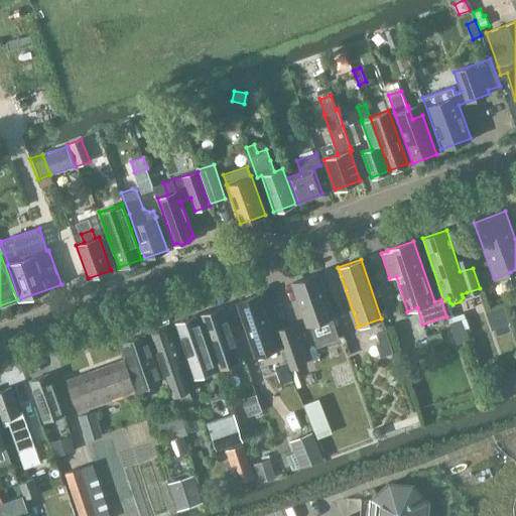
[(319,324),(321,323),(324,321),(325,319),(333,316),(317,274),(292,283),(306,326),(314,323),(316,324),(319,324)]
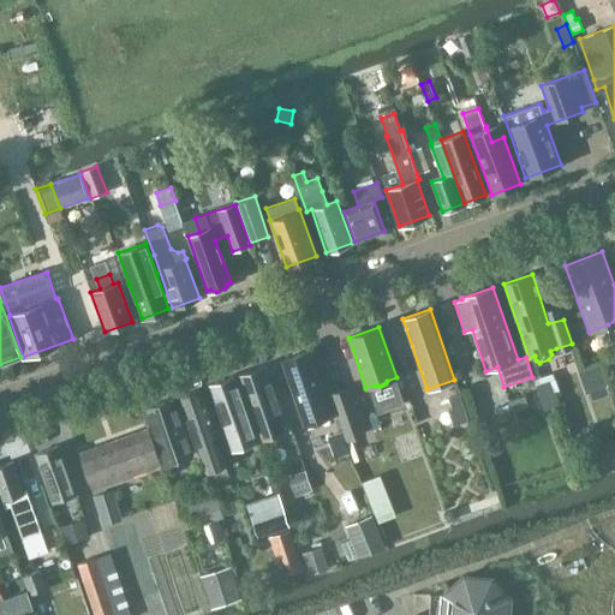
[(304,424),(330,416),(308,351),(282,360),(304,424)]
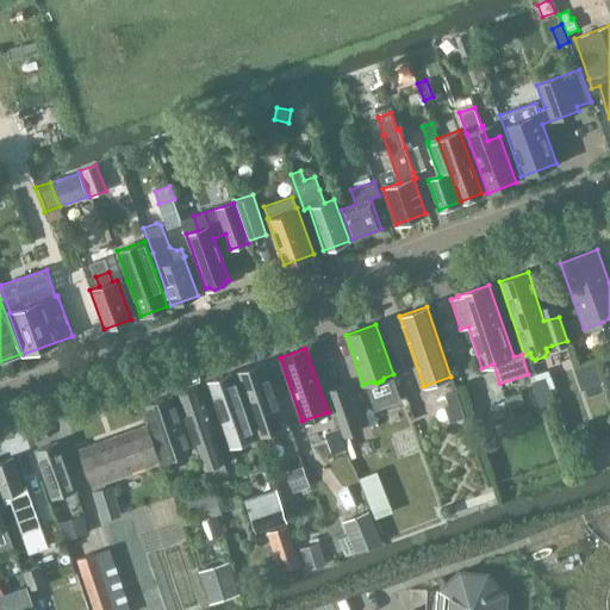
[(257,435),(284,427),(262,363),(236,372),(257,435)]
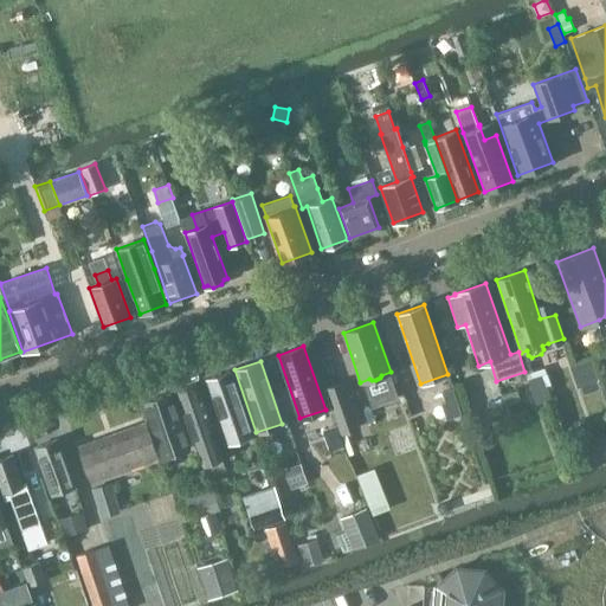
[(227,443),(252,434),(230,372),(206,380),(227,443)]
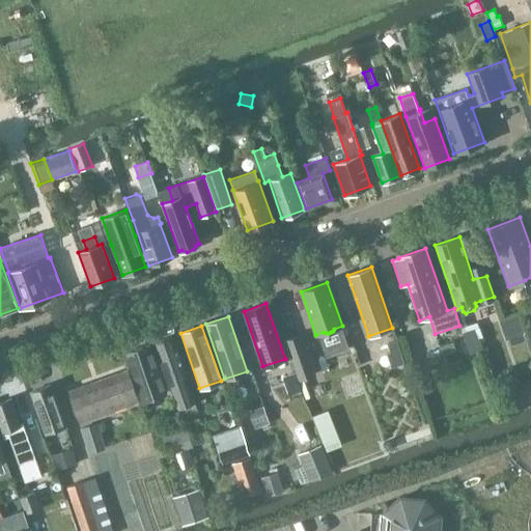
[(474,329),(463,333),(466,340),(476,337),(474,329)]
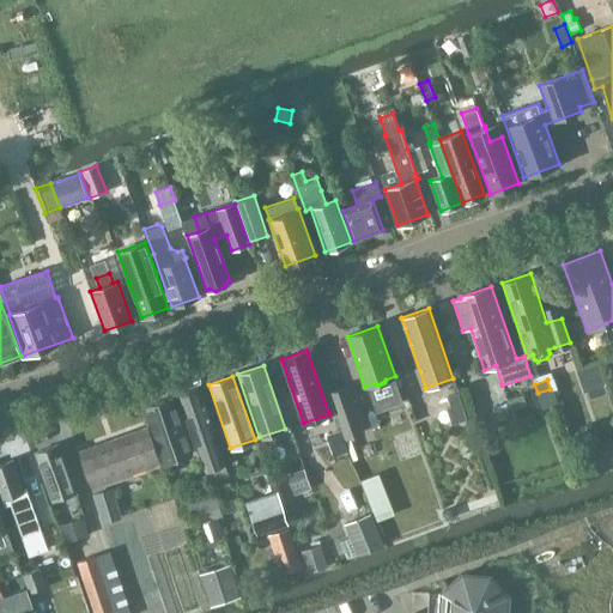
[(345,438),(364,431),(347,386),(328,393),(345,438)]
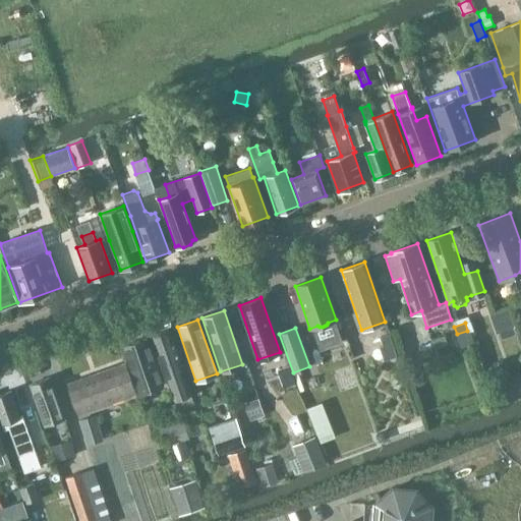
[(169,331),(153,337),(177,405),(193,400),(169,331)]
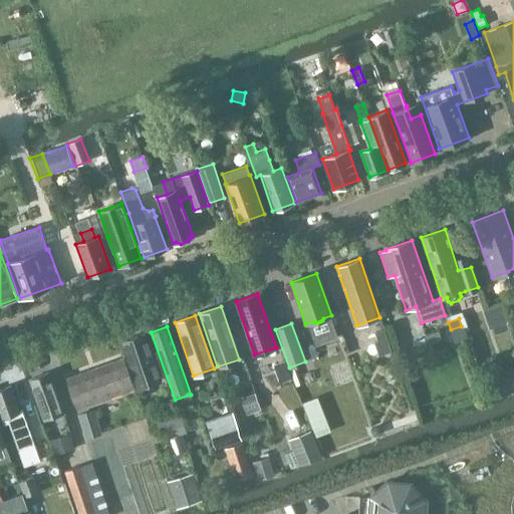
[(374,331),(377,340),(386,337),(383,328),(374,331)]
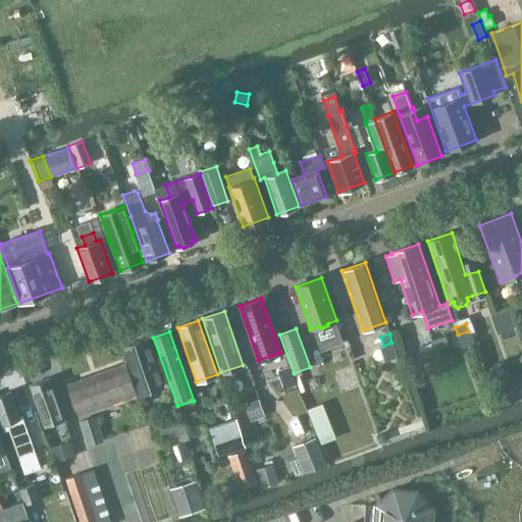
[(140,395),(141,395),(163,386),(147,338),(123,347),(140,395)]
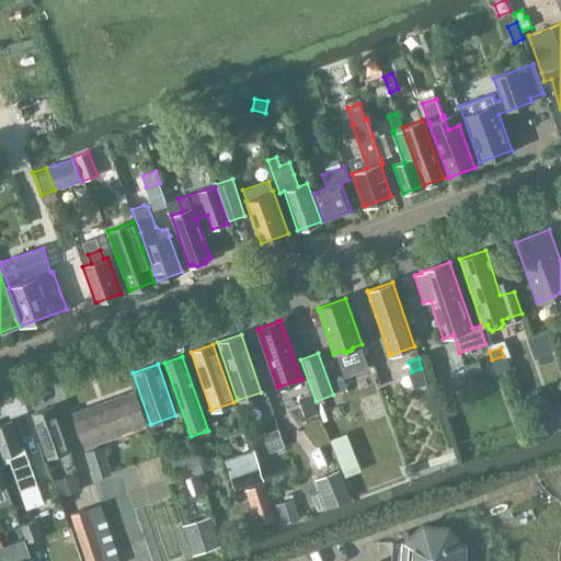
[(83,446),(146,423),(135,390),(71,413),(83,446)]
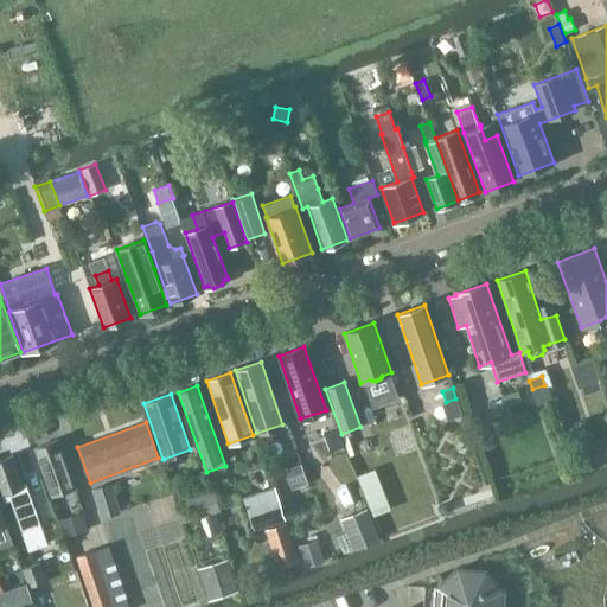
[(337,427),(325,430),(332,452),(345,447),(337,427)]
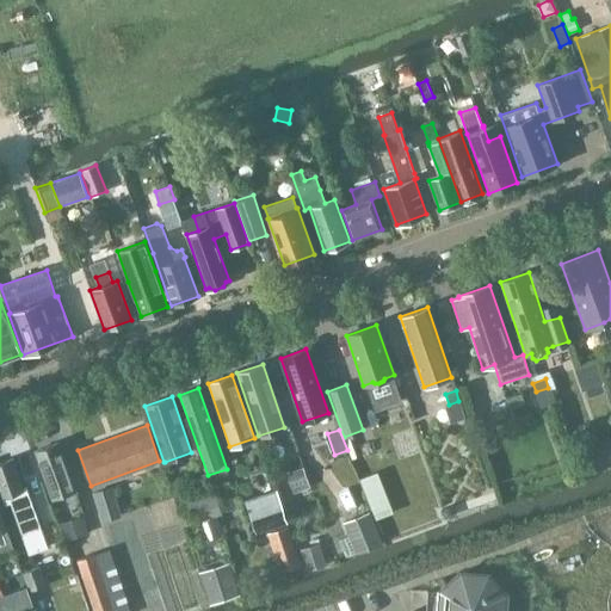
[(53,499),(75,491),(59,443),(36,451),(53,499)]
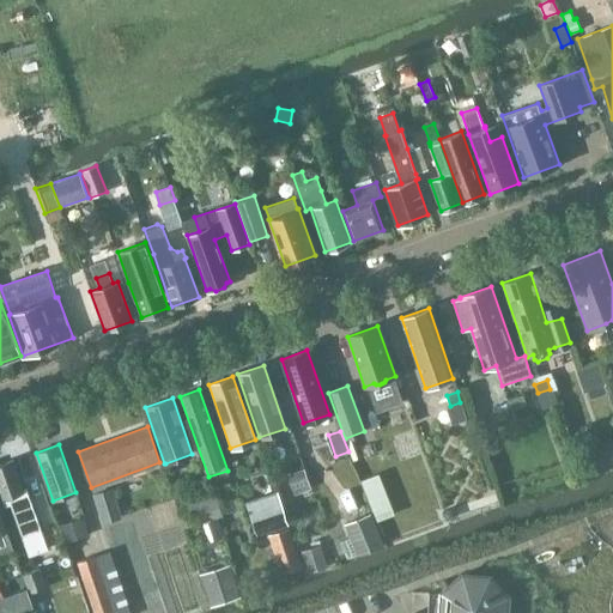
[(13,460),(0,465),(0,496),(1,499),(2,498),(5,507),(10,504),(28,556),(48,548),(41,529),(26,489),(23,489),(13,460)]
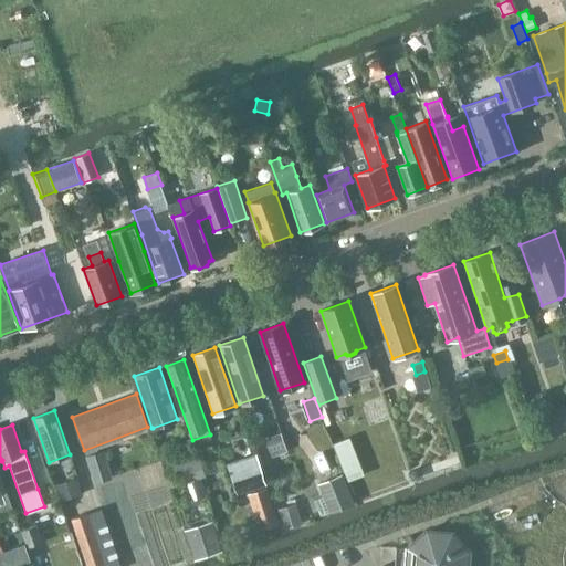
[(280,433),(265,438),(270,451),(284,446),(280,433)]
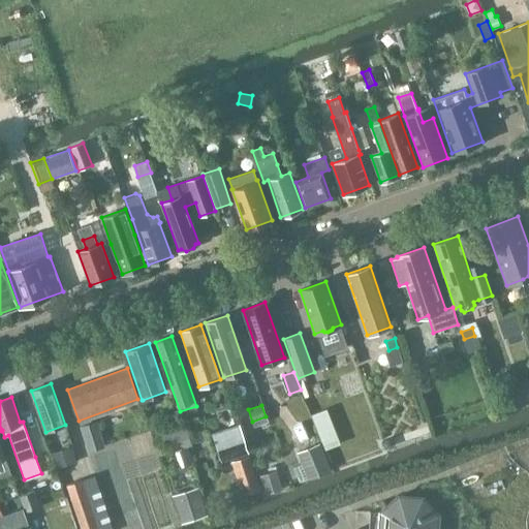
[(88,453),(105,447),(97,422),(81,428),(88,453)]
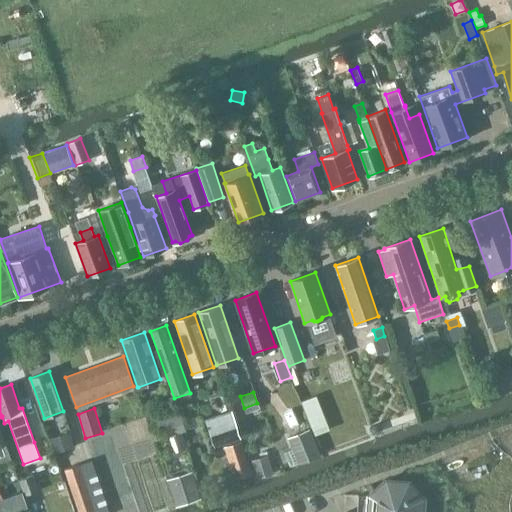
[(152,441),(170,435),(185,430),(180,414),(147,424),(152,441)]
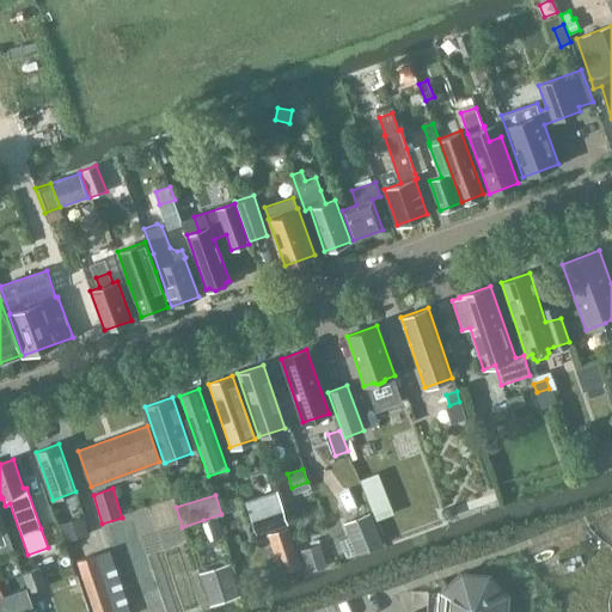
[(281,507),(251,516),(257,533),(287,524),(281,507)]
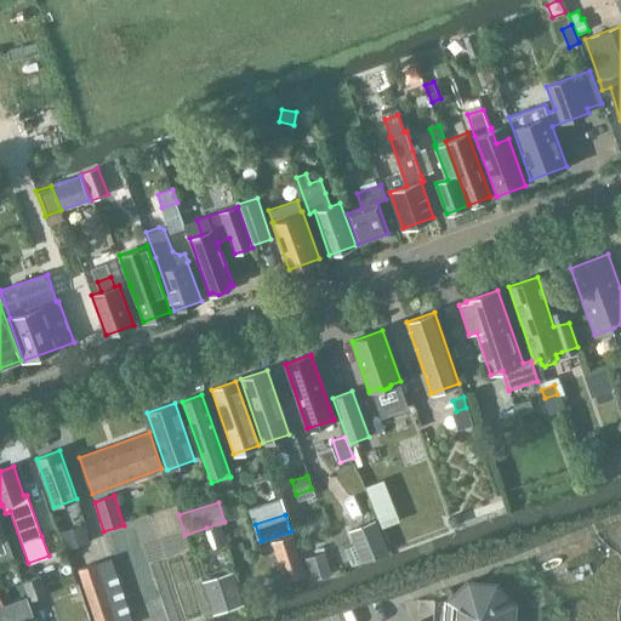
[(459,514),(450,518),(454,527),(462,523),(459,514)]
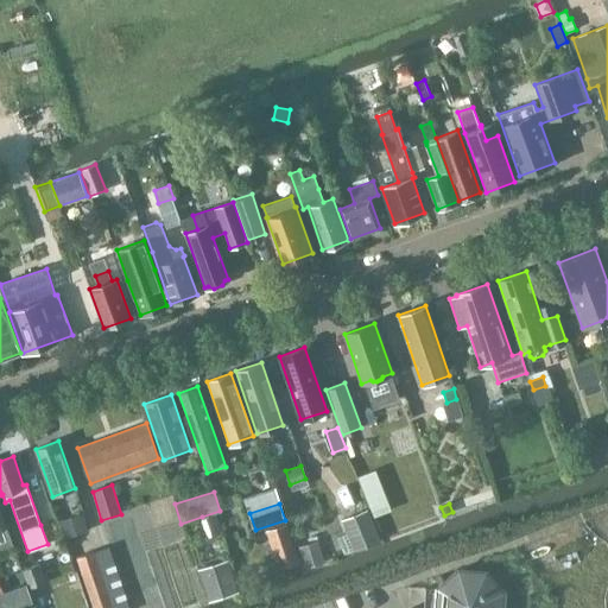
[(354,550),(379,539),(366,508),(341,519),(354,550)]
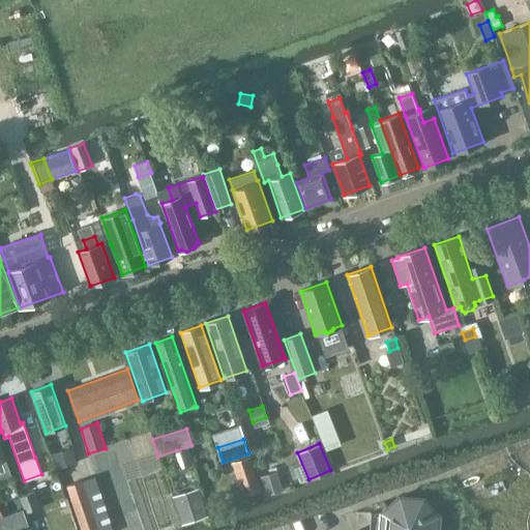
[(0,445),(0,479),(10,476),(11,476),(5,459),(0,445)]
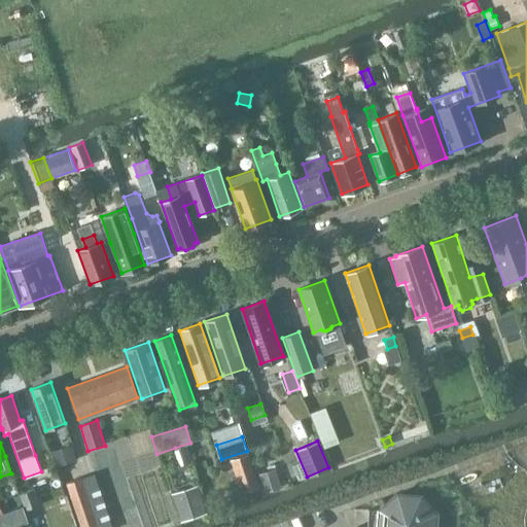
[(72,445),(51,451),(57,465),(76,459),(72,445)]
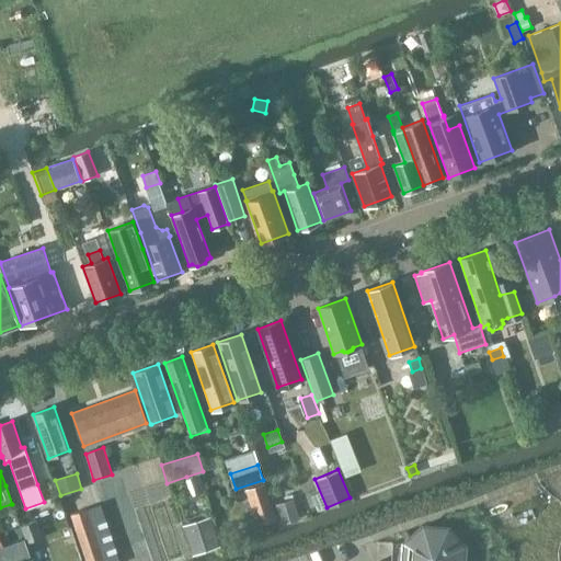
[(263,483),(245,489),(256,523),(274,517),(263,483)]
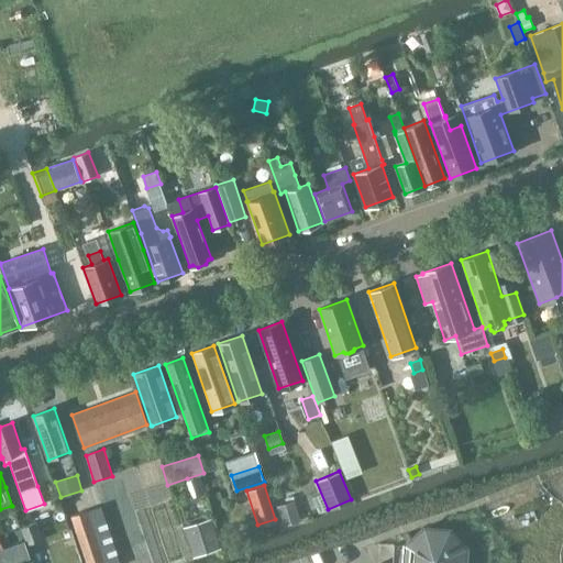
[(293,500),(276,506),(283,525),(299,519),(293,500)]
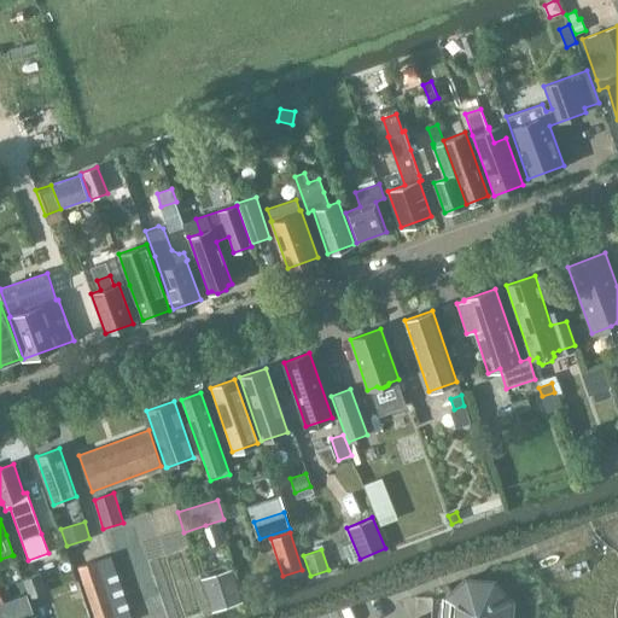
[(116,617),(97,559),(79,565),(95,617),(116,617)]
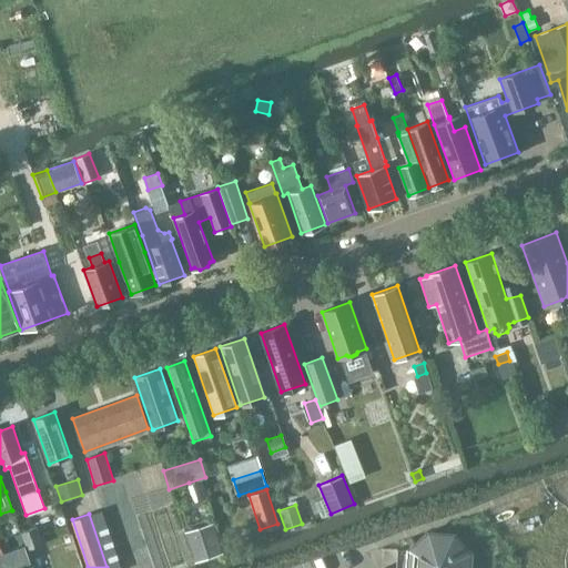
[(213,523),(186,530),(195,560),(223,551),(213,523)]
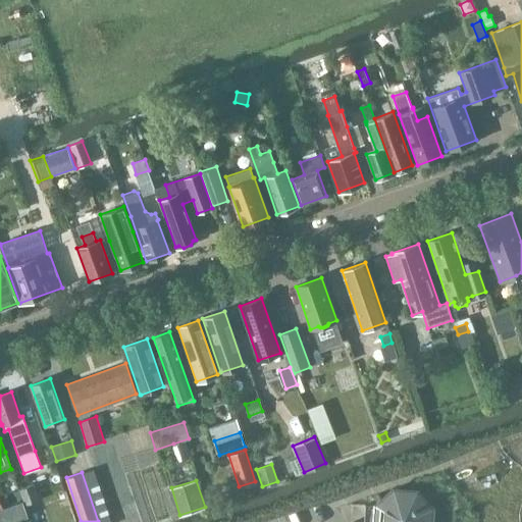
[(33,484),(19,488),(25,505),(39,500),(33,484)]
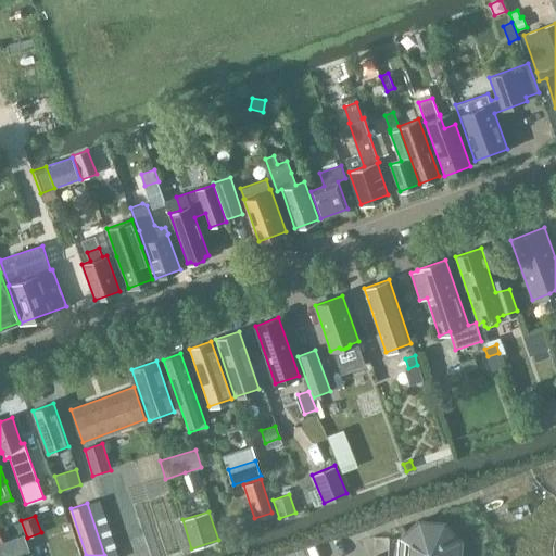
[(457,555),(459,542),(443,523),(419,522),(402,538),(400,555),(457,555)]
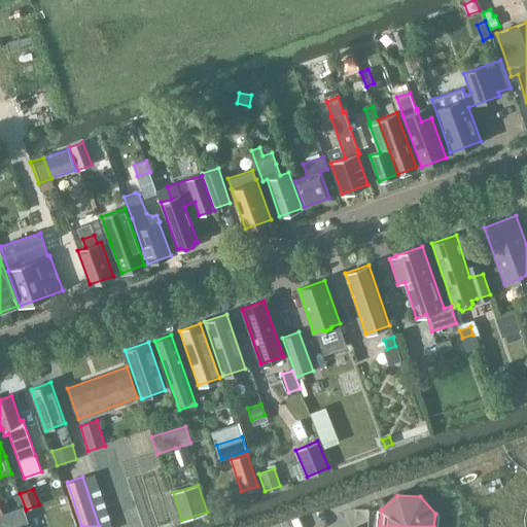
[(231,496),(224,498),(226,504),(233,502),(231,496)]
